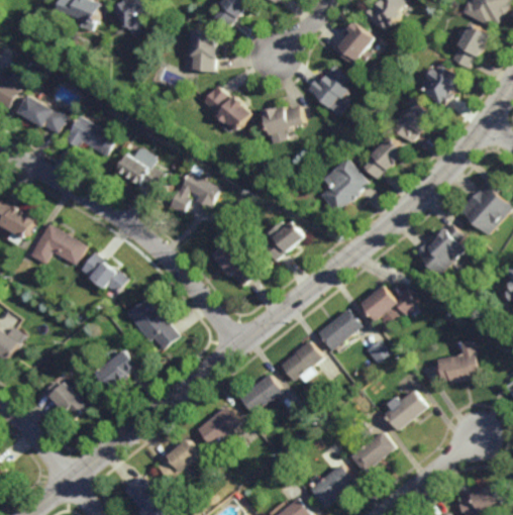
[(100,0),(103,1),(92,30),(79,25),(81,18),(72,15),(72,13),(59,8),(62,0),(100,0)]
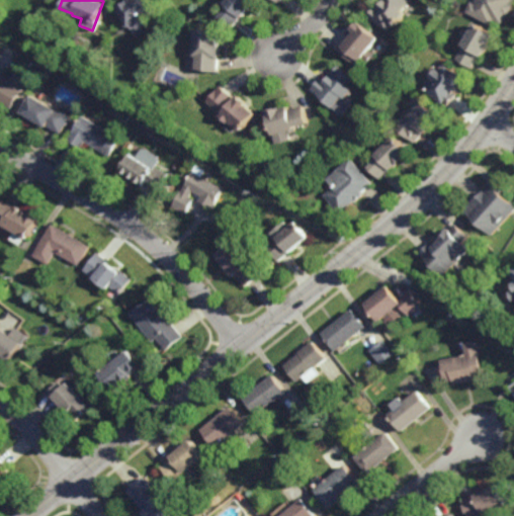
[(141,30),(133,34),(127,25),(126,26),(115,6),(125,0),(147,0),(153,10),(143,16),(145,20),(137,24),(141,30)]
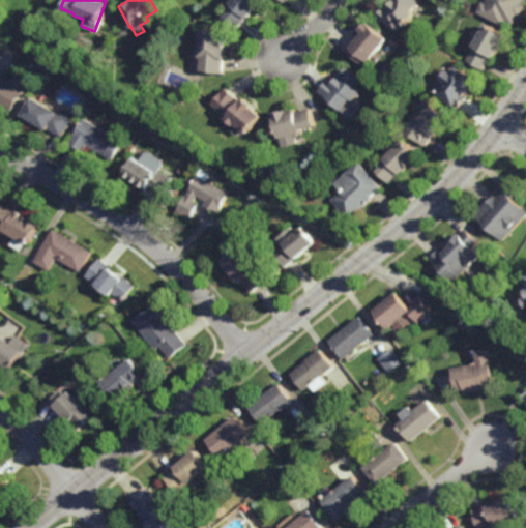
[(253,10),(252,9),(246,17),(245,16),(236,27),(223,16),(232,5),(229,2),(230,0),(259,0),(257,2),(258,3),(253,10)]
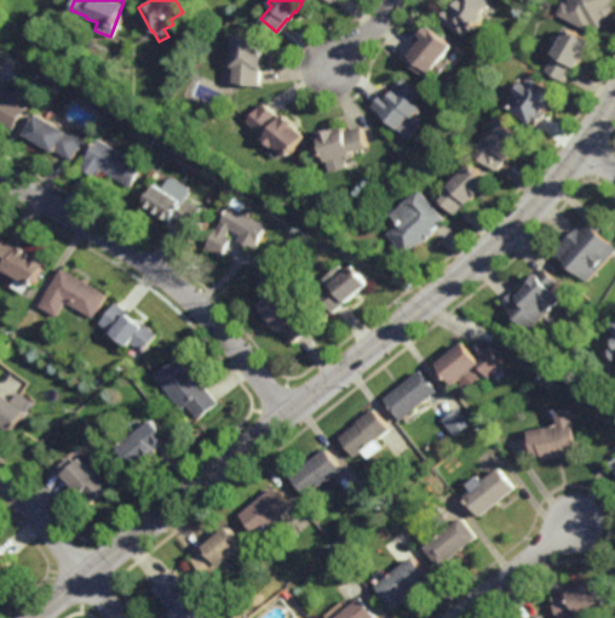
[(477,12),(480,13),(469,28),(466,26),(459,35),(435,17),(444,5),(448,9),(454,0),(486,0),(477,12)]
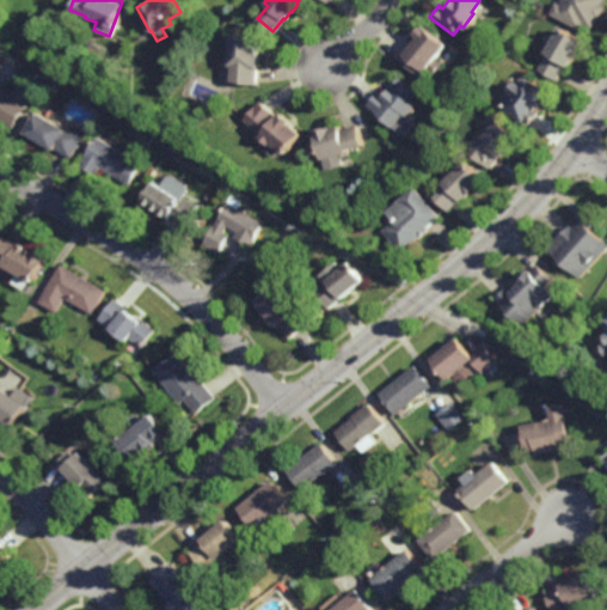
[(604,0),(602,4),(604,5),(598,17),(595,16),(590,25),(582,22),(578,28),(547,12),(553,0),(558,2),(559,0),(604,0)]
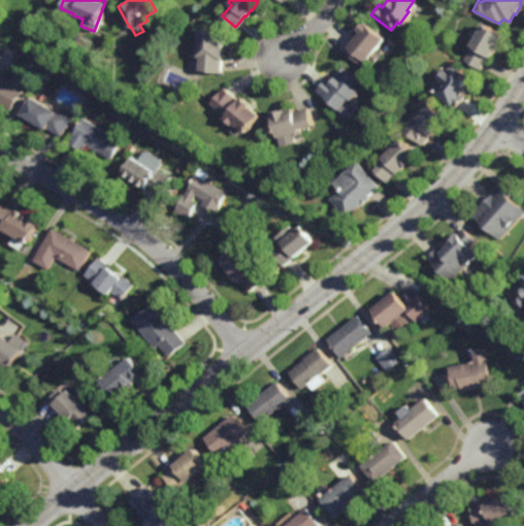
[(383,38),(373,50),(379,54),(371,62),(365,58),(360,65),(340,48),(356,30),(355,29),(356,28),(355,27),(360,21),(361,22),(362,21),(383,38)]
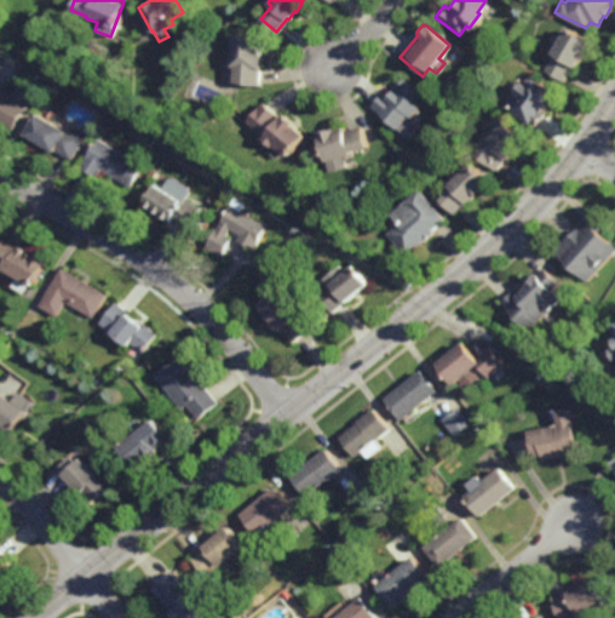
[(575,66),(570,63),(561,80),(542,69),(552,52),(551,52),(565,27),(590,41),(575,66)]
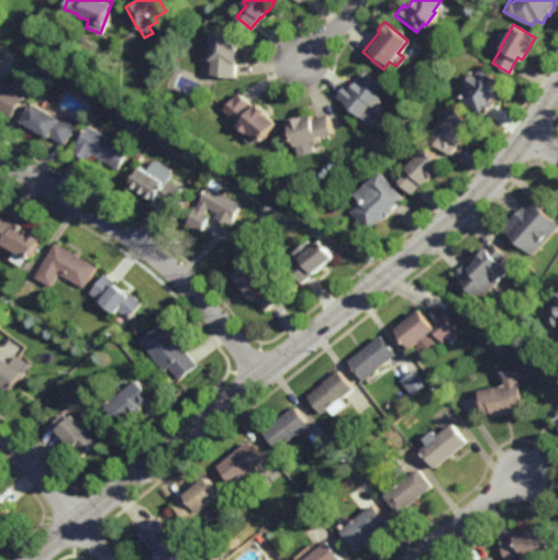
[(240,45),(237,45),(236,62),(234,62),(232,76),(211,74),(212,60),(209,59),(211,31),(241,33),(240,45)]
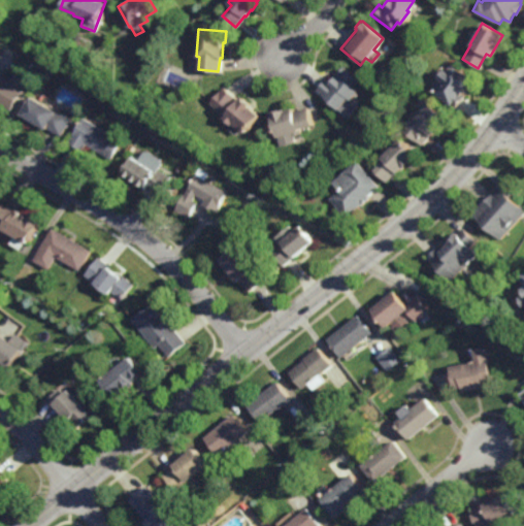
[(359,79),(353,87),(357,91),(355,93),(356,94),(354,96),(353,96),(351,98),(355,102),(348,110),(342,106),(339,109),(321,93),(320,95),(315,90),(326,77),(329,79),(336,71),(337,72),(342,66),(359,79)]
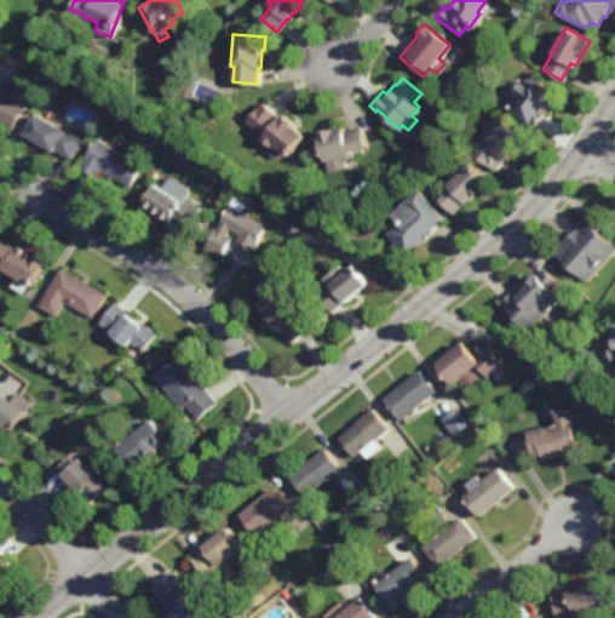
[(553,93),(541,109),(544,112),(533,125),(511,108),(519,96),(512,91),(521,80),(527,85),(533,78),(553,93)]
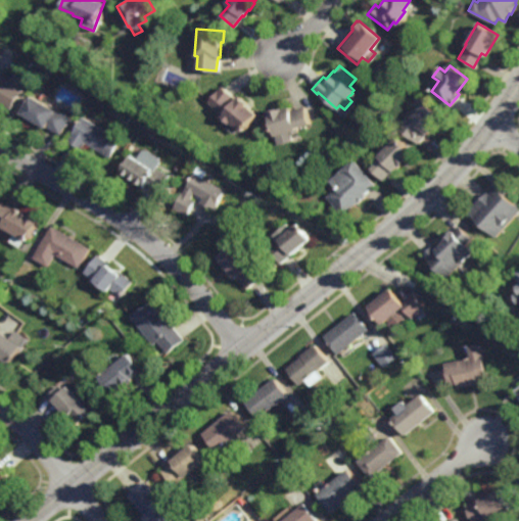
[(0,75),(9,81),(14,73),(25,80),(19,88),(21,89),(9,108),(0,102),(0,75)]
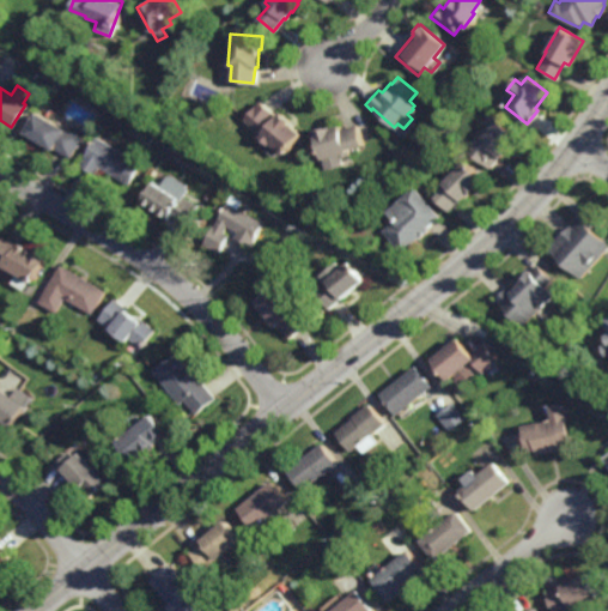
[(278,116),(280,114),(293,125),(292,125),(302,133),(284,153),(278,149),(271,156),(256,144),(261,137),(260,137),(261,135),(242,119),(259,100),(278,116)]
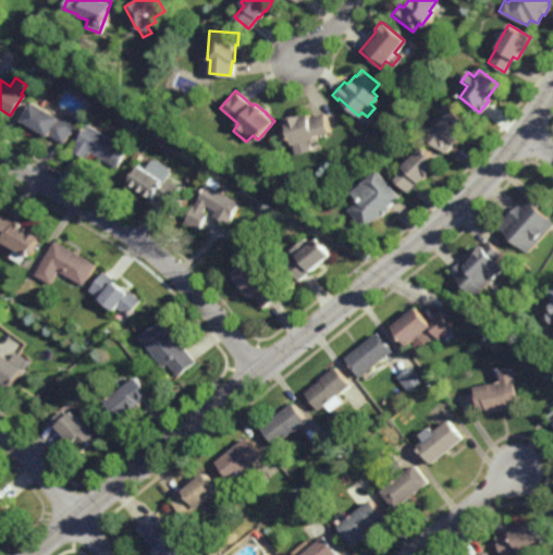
[(58,116),(59,115),(72,124),(61,144),(48,136),(48,137),(21,120),(32,101),(58,116)]
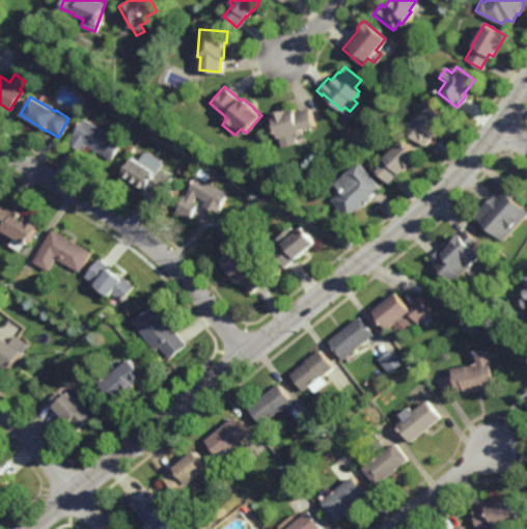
[(438,130),(437,129),(423,145),(406,131),(430,103),(446,117),(441,122),(443,124),(438,130)]
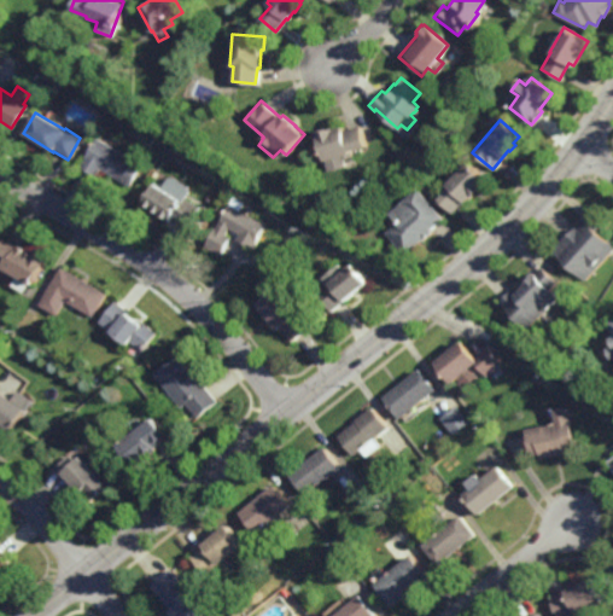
[(366,146),(351,150),(351,156),(342,160),(339,156),(325,161),(316,132),(334,127),(334,128),(343,127),(344,129),(360,125),(366,146)]
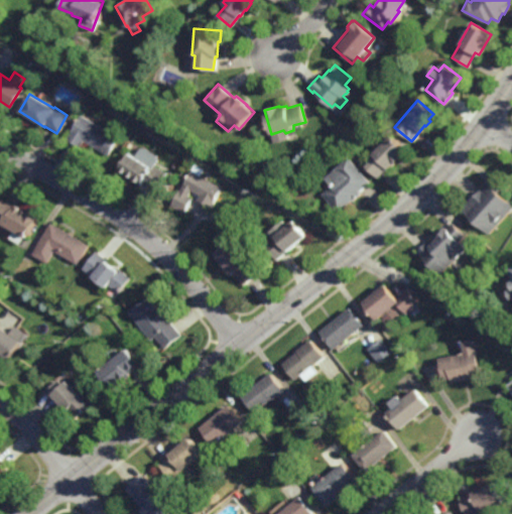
[(105,154),(81,139),(77,146),(64,138),(79,114),(115,137),(105,154)]
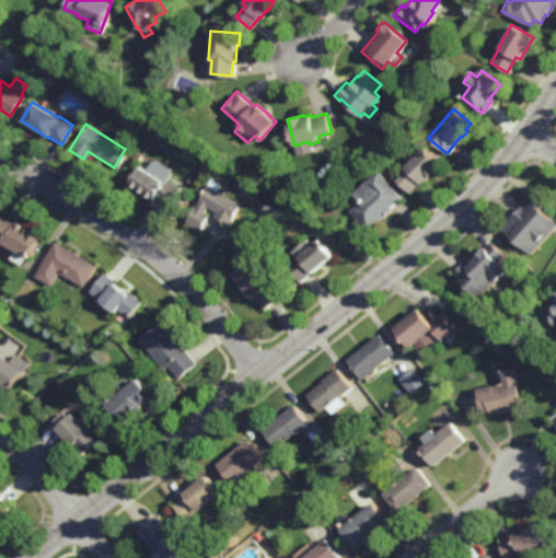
[(428,178),(427,177),(421,183),(420,182),(409,194),(396,179),(406,170),(404,166),(424,147),(440,164),(435,171),(428,178)]
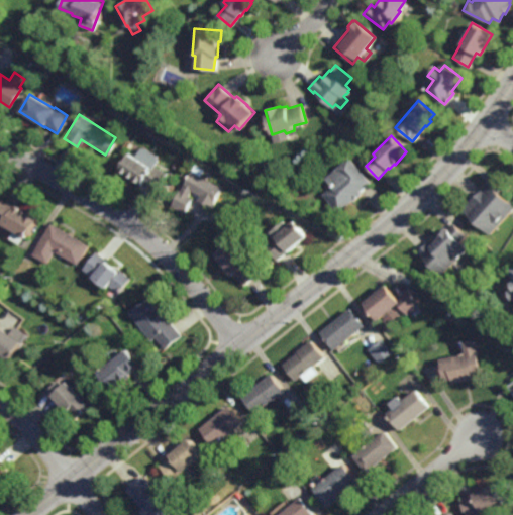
[(137,186),(114,171),(125,152),(148,168),(137,186)]
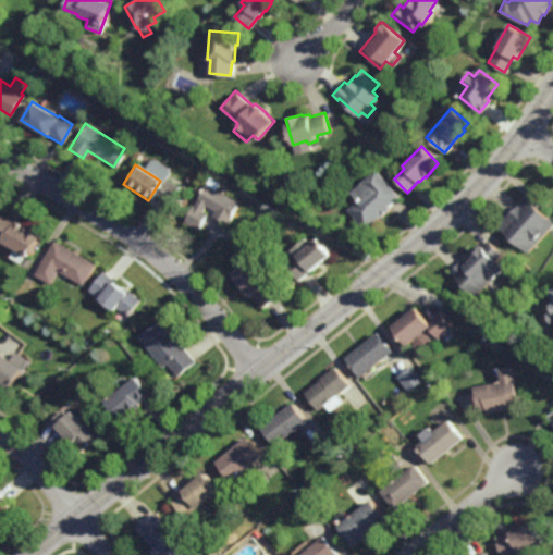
[(379,216),(371,222),(371,223),(365,230),(346,209),(357,199),(349,192),(375,169),(398,196),(386,207),(388,208),(379,216)]
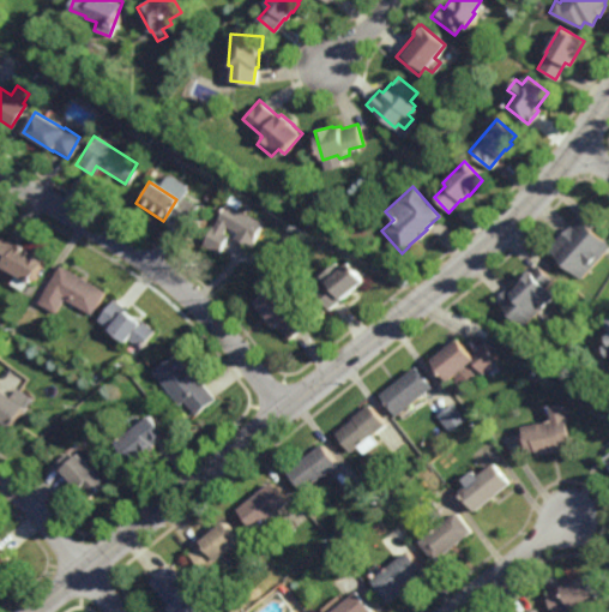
[(249,246),(231,237),(234,232),(224,227),(222,233),(225,235),(215,252),(199,245),(225,202),(261,223),(249,246)]
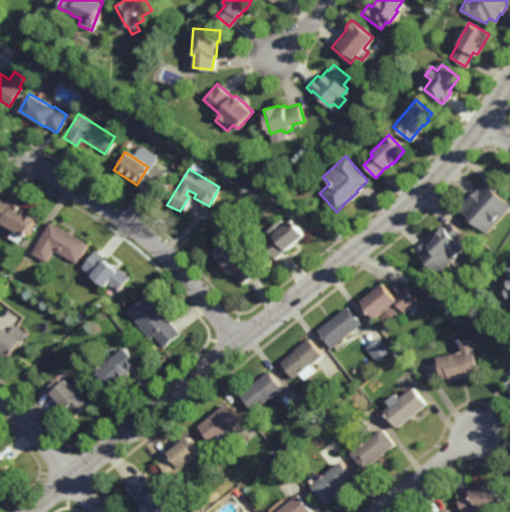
[(494,192),(509,205),(484,232),(457,207),(470,193),(472,194),(476,189),(478,191),(484,184),(481,182),(487,174),(499,185),(494,192)]
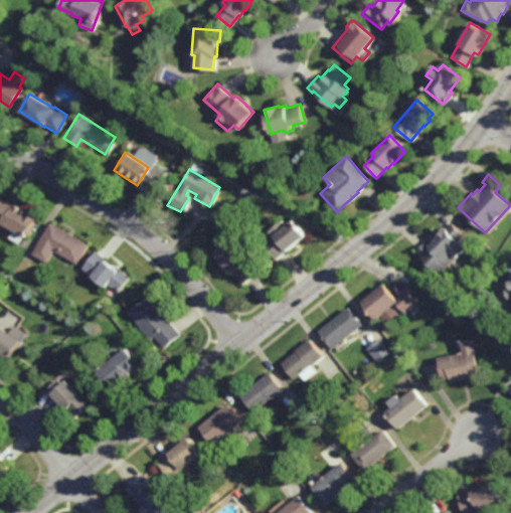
[(14,205),(15,202),(37,216),(23,237),(2,223),(2,222),(0,221),(0,205),(4,199),(14,205)]
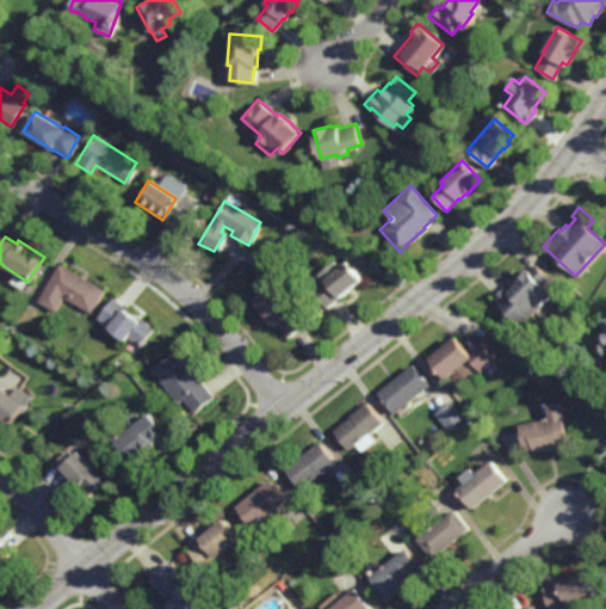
[(338,269),(347,262),(363,281),(339,299),(338,296),(325,307),(310,288),(320,281),(315,274),(332,260),(338,269)]
